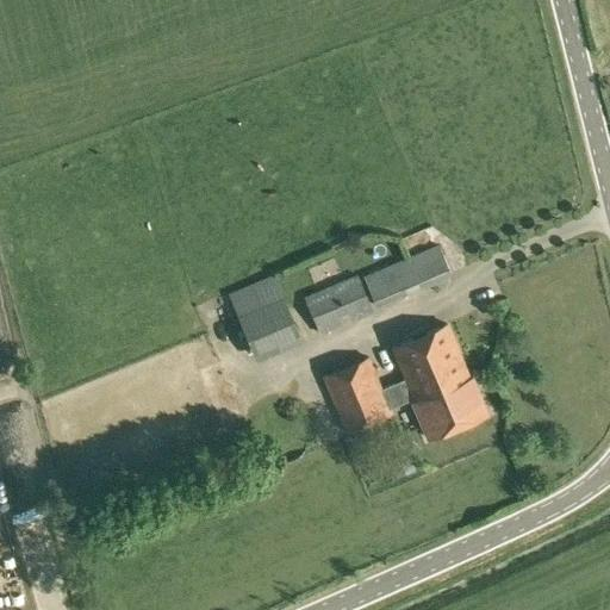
[(365,277),(377,307),(452,277),(439,246),(365,277)]
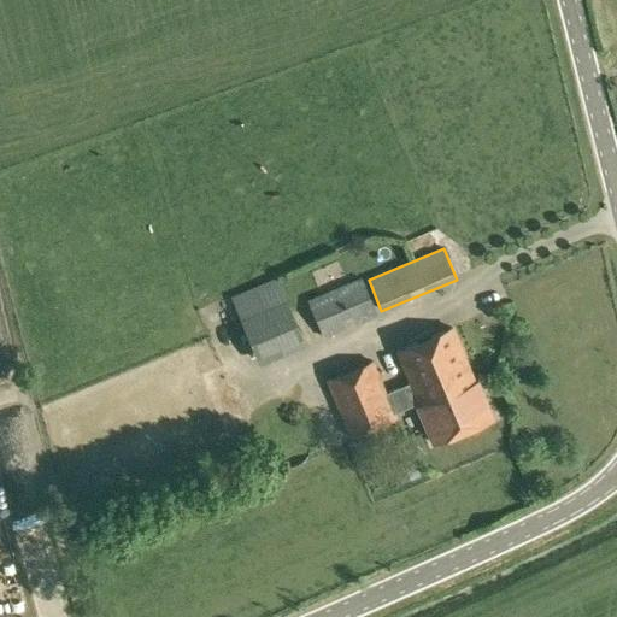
[(309,300),(323,340),(377,316),(362,277),(309,300)]
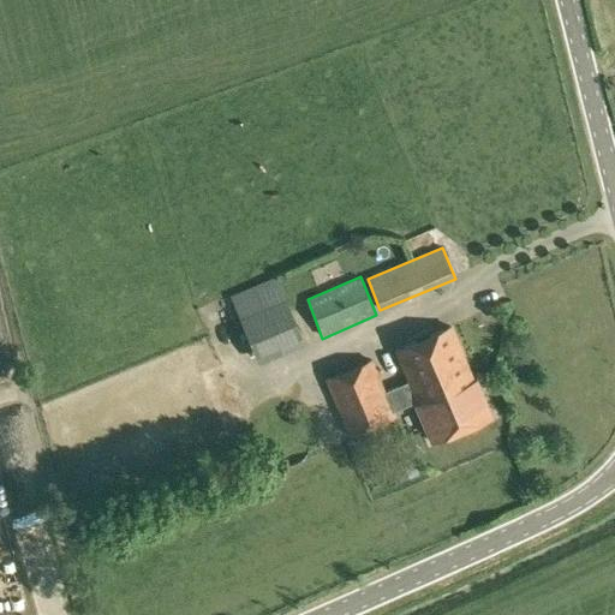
[(288,278),(207,302),(212,321),(248,311),(260,353),(306,339),(288,278)]
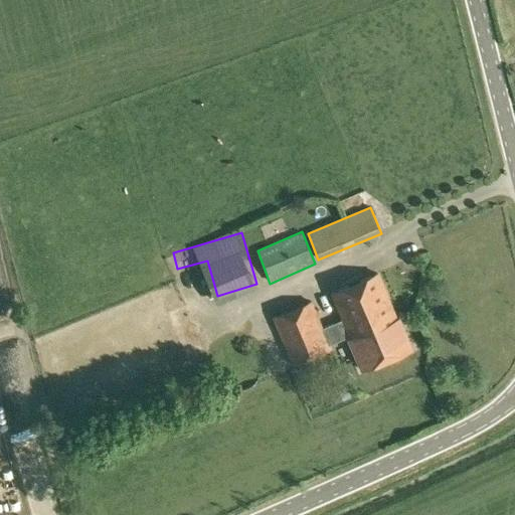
[(348,340),(361,371),(411,350),(399,319),(397,320),(378,274),(331,294),(342,321),(324,329),(312,302),(272,318),(292,365),(332,349),(331,345),(349,337),(350,340),(348,340)]
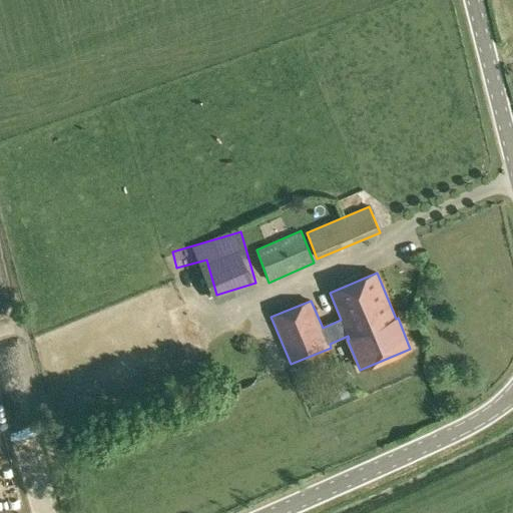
[(31,376),(27,359),(0,366),(0,370),(3,383),(31,376)]
